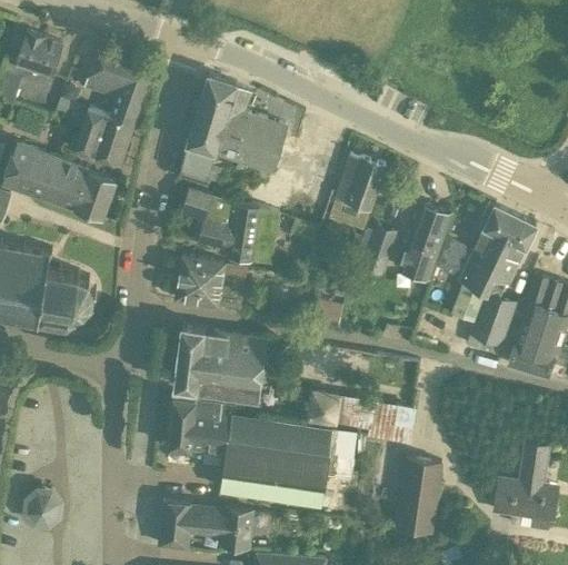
[(62,43),(62,42),(27,30),(27,32),(17,61),(9,59),(5,71),(48,86),(51,76),(62,43)]
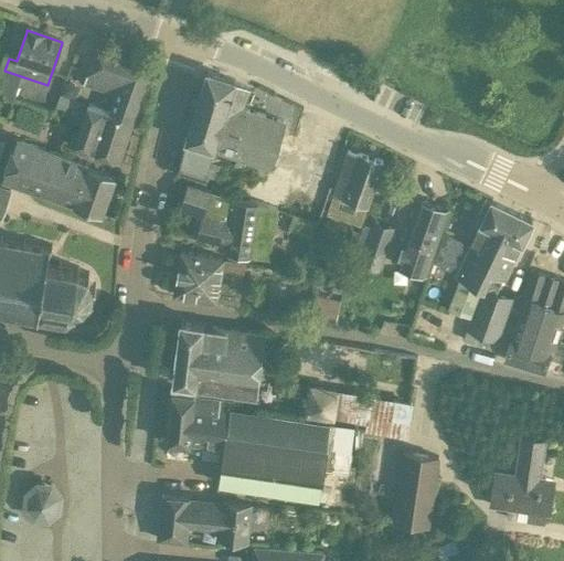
[(117,96),(110,114),(135,123),(153,67),(99,49),(98,50),(86,85),(117,96)]
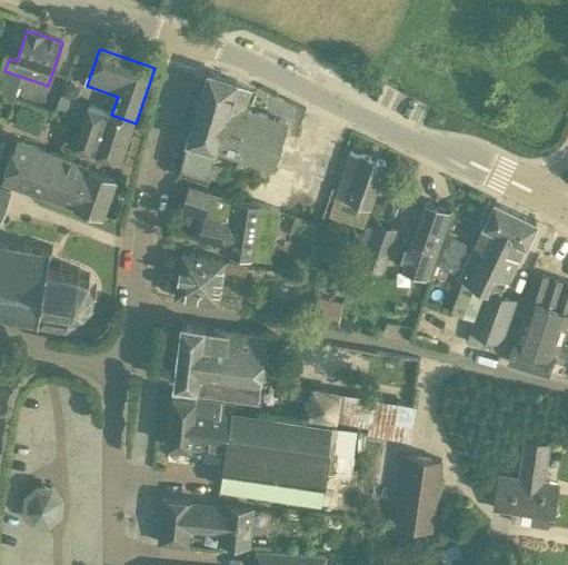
[(185,156),(181,175),(208,181),(209,179),(219,182),(222,168),(211,166),(215,155),(239,161),(236,172),(265,182),(268,171),(269,171),(272,172),(273,170),(287,125),(243,112),(245,105),(251,107),(252,106),(256,92),(228,80),(229,76),(219,72),(218,77),(209,75),(188,146),(185,156)]
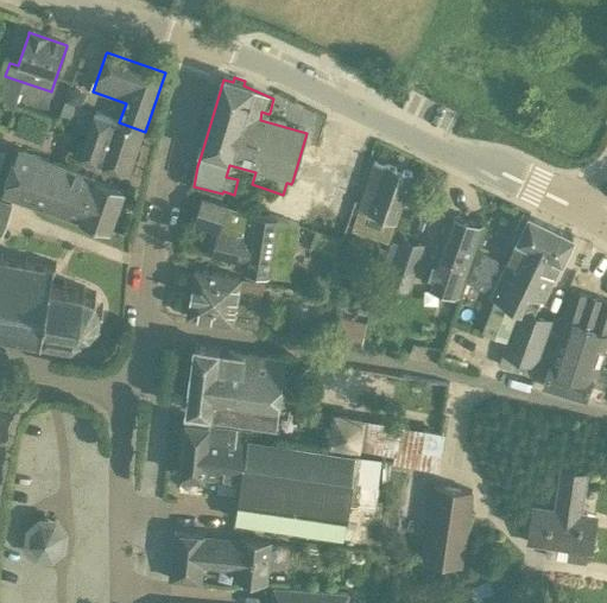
[(95,115),(81,159),(130,176),(145,132),(119,122),(95,115)]
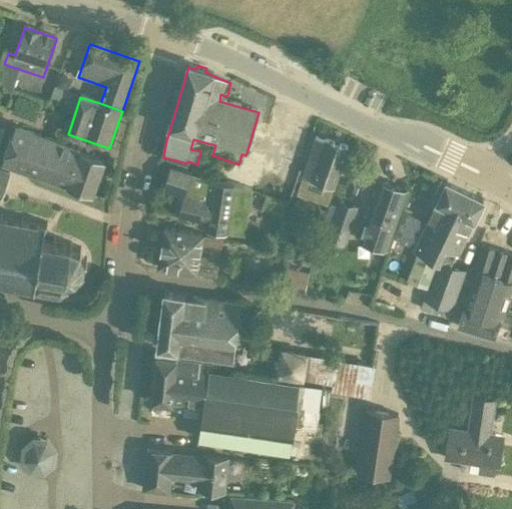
[(93,199),(94,197),(106,163),(80,154),(79,154),(16,127),(2,168),(66,189),(93,199)]
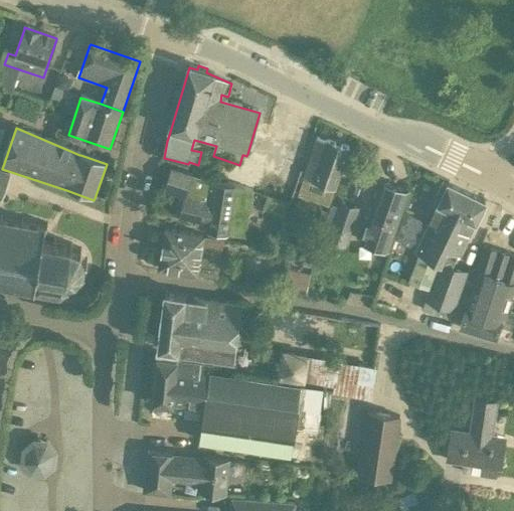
[(335,189),(349,150),(318,138),(304,178),(335,189)]
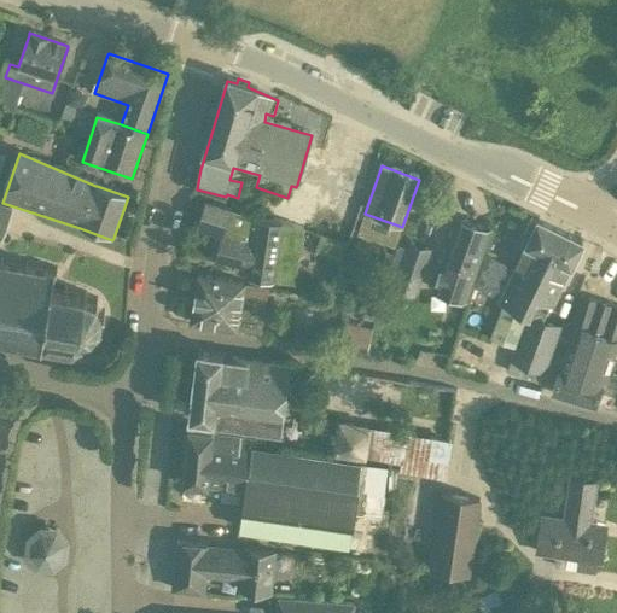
[(306,232),(304,232),(304,231),(284,225),(256,220),(232,212),(232,211),(207,203),(198,231),(221,238),(215,264),(250,269),(249,280),(295,289),(302,254),(304,238),(306,232)]
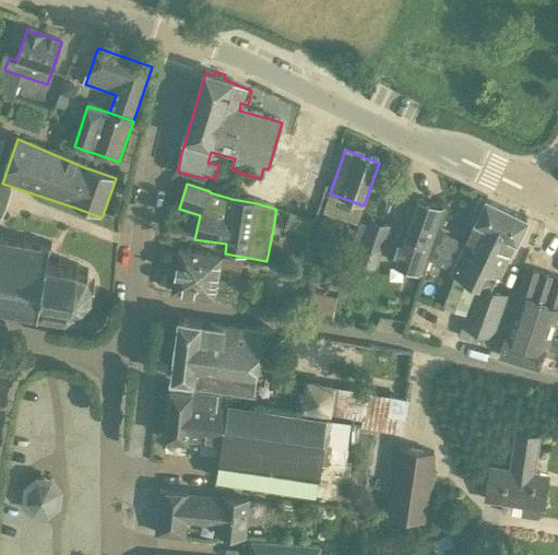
[(11,192),(0,188),(0,220),(2,221),(11,192)]
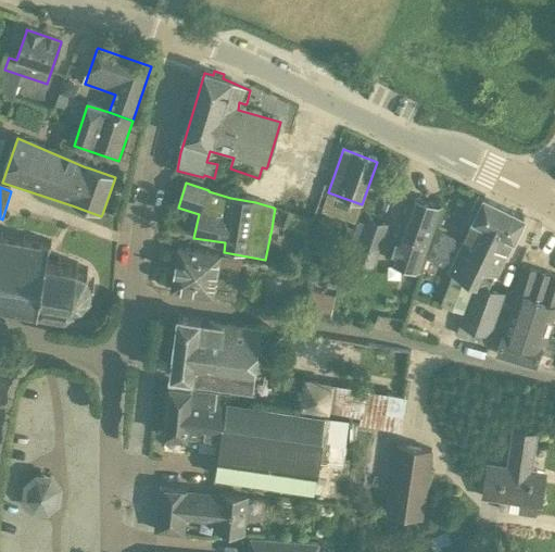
[(412,199),(391,262),(419,271),(441,209),(412,199)]
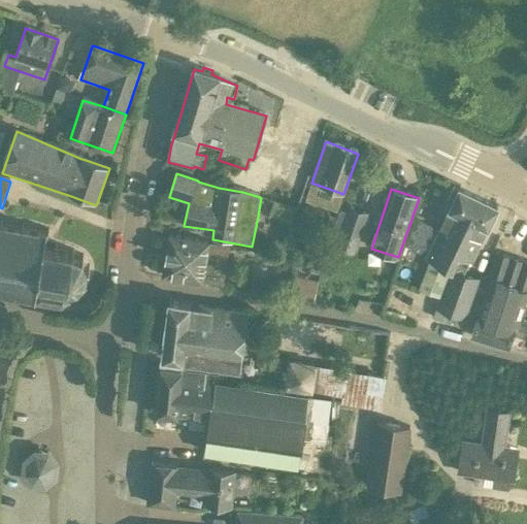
[(433,229),(418,222),(416,221),(409,235),(433,246),(426,261),(429,262),(428,266),(418,291),(439,300),(436,310),(437,310),(433,320),(462,331),(465,322),(466,322),(478,295),(483,282),(464,275),(469,263),(471,263),(497,209),(458,191),(439,232),(433,229)]
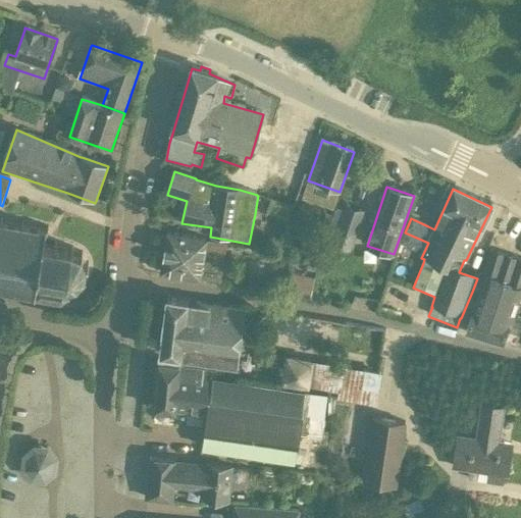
[(270,208),(292,215),(294,207),(273,201),(270,200),(268,207),(270,208)]
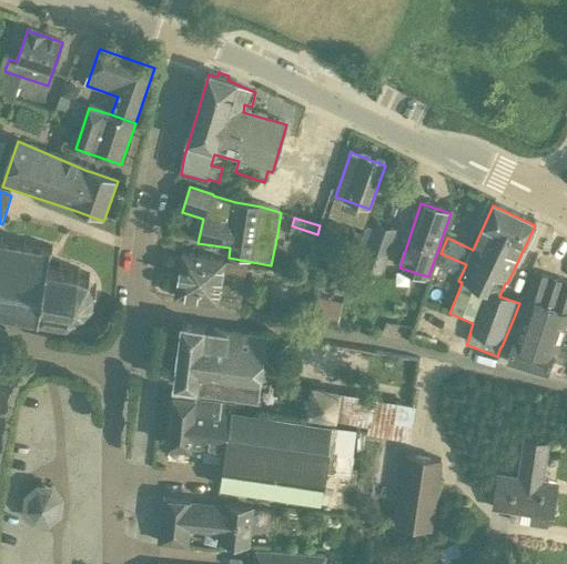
[(366,227),(362,239),(361,238),(356,251),(371,257),(370,260),(386,265),(397,233),(381,228),(380,231),(366,227)]
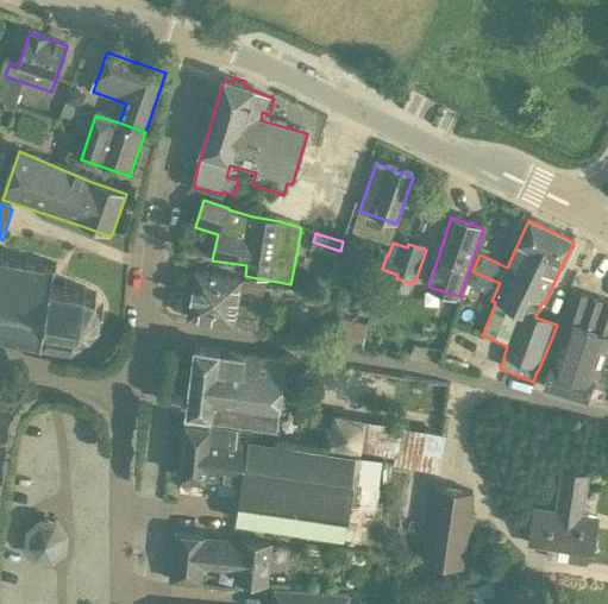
[(79,339),(79,337),(88,334),(89,338),(92,337),(91,334),(98,326),(101,327),(102,325),(99,323),(101,313),(104,313),(104,310),(100,310),(98,301),(100,299),(98,297),(95,300),(86,295),(86,291),(83,291),(83,294),(67,290),(68,285),(64,285),(64,290),(52,288),(55,274),(60,271),(57,268),(52,271),(29,268),(30,262),(26,262),(25,266),(4,263),(4,258),(0,257),(0,258),(0,340),(11,344),(10,347),(14,348),(14,344),(39,348),(38,354),(42,356),(43,351),(54,352),(52,358),(56,358),(57,353),(62,354),(61,359),(64,360),(66,354),(70,356),(71,358),(74,357),(73,354),(74,353),(77,351),(81,352),(82,350),(79,348),(80,341),(82,341),(82,339),(79,339)]
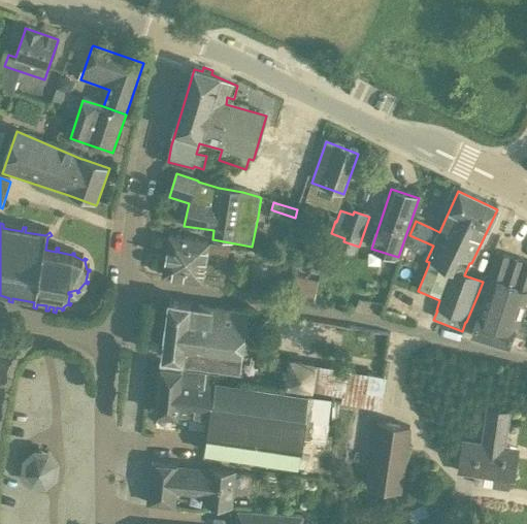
[(170,237),(164,276),(223,286),(225,269),(217,267),(219,259),(206,257),(209,243),(170,237)]
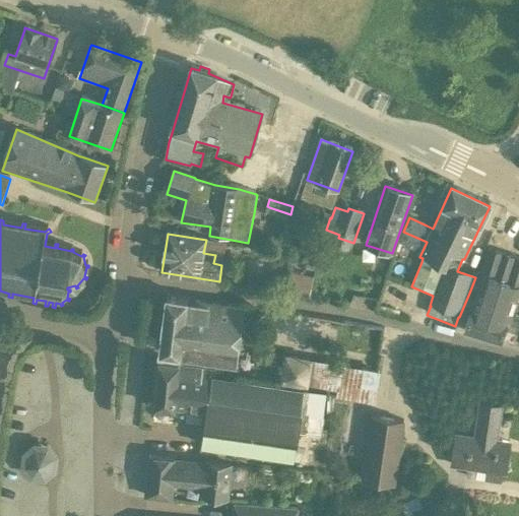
[(476,274),(475,277),(470,291),(477,293),(463,334),(501,345),(508,324),(509,325),(518,296),(518,260),(489,251),(480,275),(476,274)]
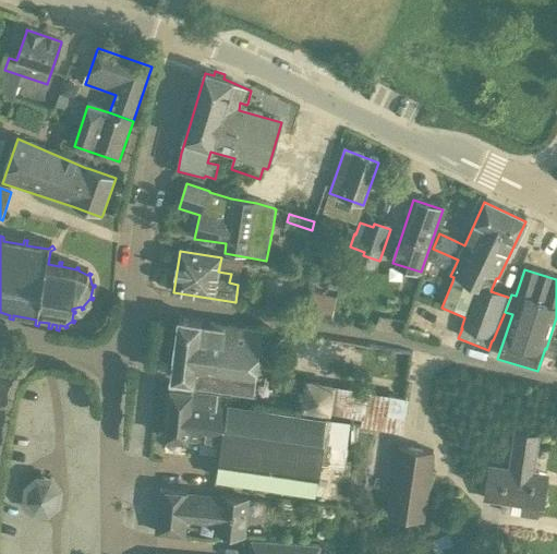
[(179,321),(171,382),(254,392),(262,330),(179,321)]
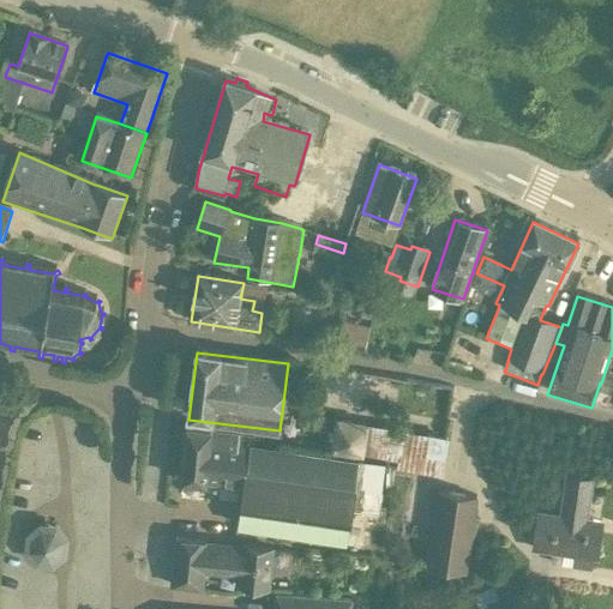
[(238,445),(239,435),(188,429),(182,483),(205,486),(246,490),(240,530),(348,543),(354,489),(384,494),(388,466),(238,445)]
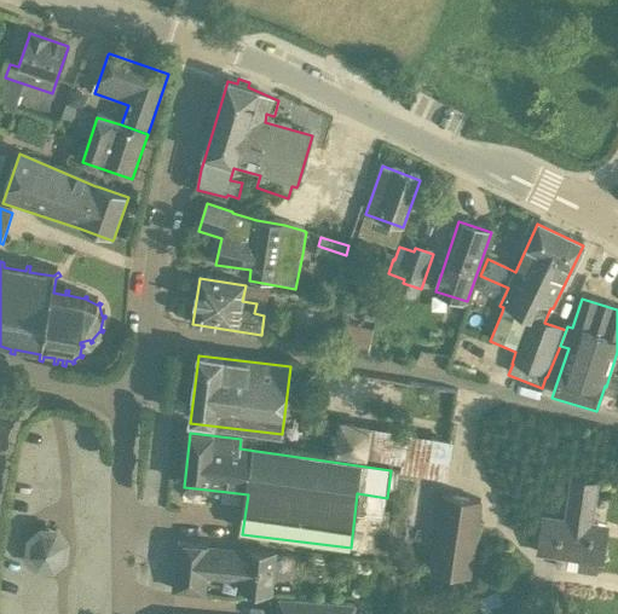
[(451,442),(406,435),(400,474),(448,481),(455,440),(451,440),(451,442)]
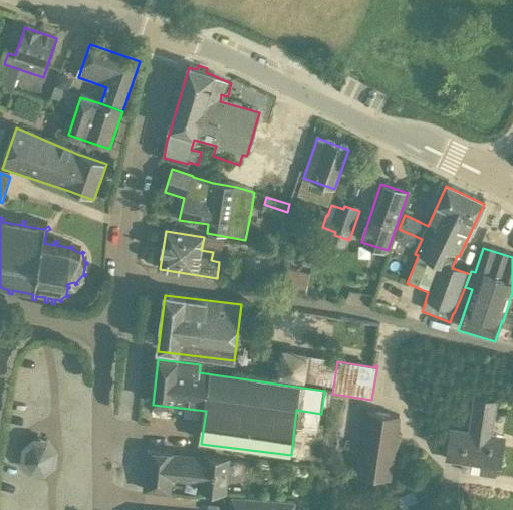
[(447,462),(482,467),(481,476),(495,478),(497,469),(499,470),(504,440),(490,438),(496,405),(475,401),(470,435),(451,433),(447,462)]
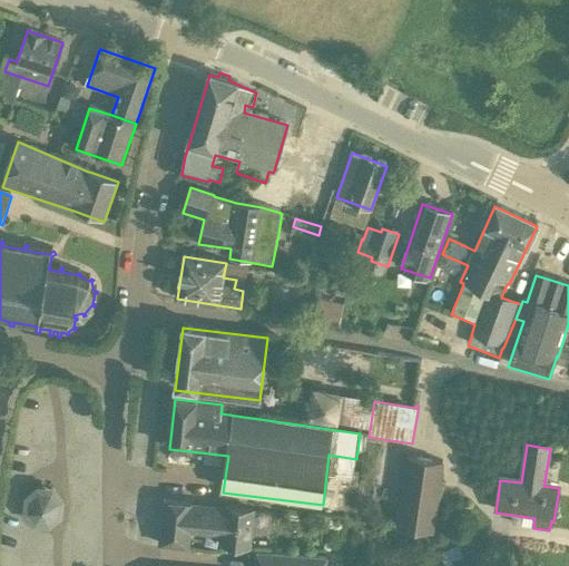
[(432,533),(442,465),(408,459),(396,527),(432,533)]
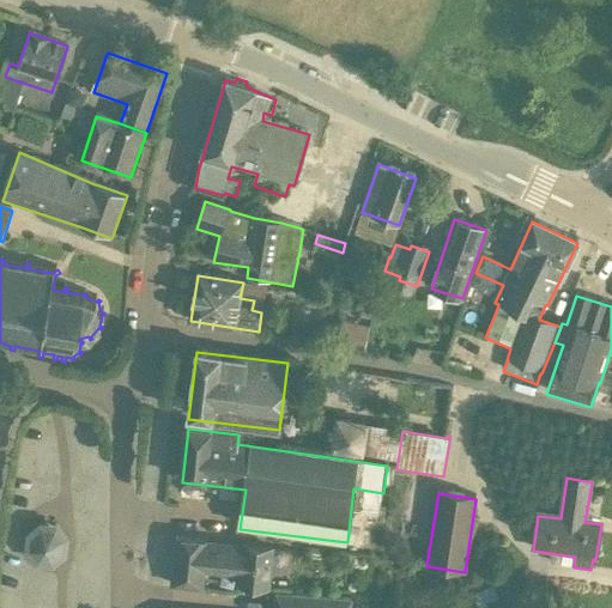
[(30,561),(68,563),(70,526),(31,524),(30,561)]
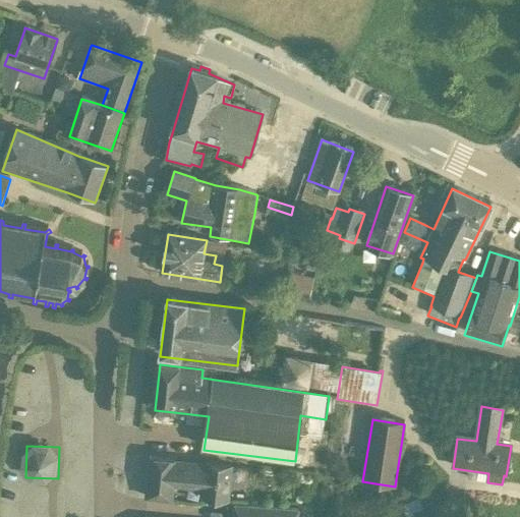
[(201,492),(201,498),(223,500),(226,469),(191,465),(189,465),(150,461),(146,500),(173,503),(175,489),(187,490),(188,490),(201,492)]
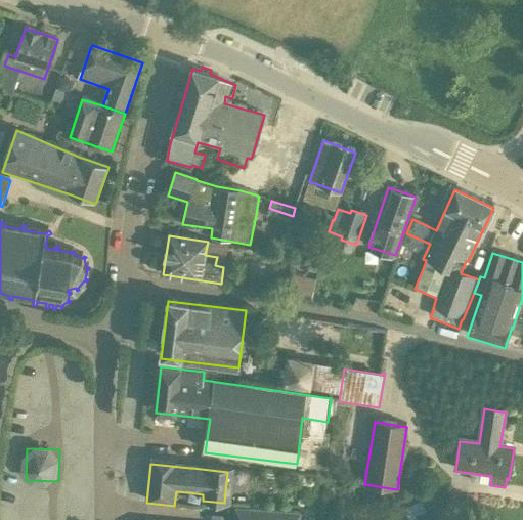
[(300,519),(301,513),(234,509),(233,519),(300,519)]
